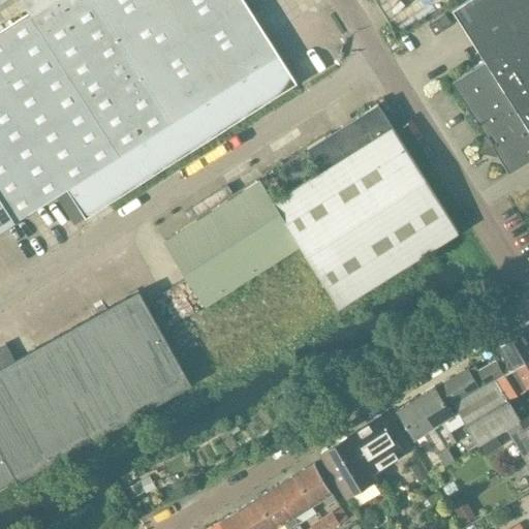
[(0,230),(58,194),(76,222),(87,216),(297,83),(244,0),(23,0),(32,14),(0,34),(0,230)]
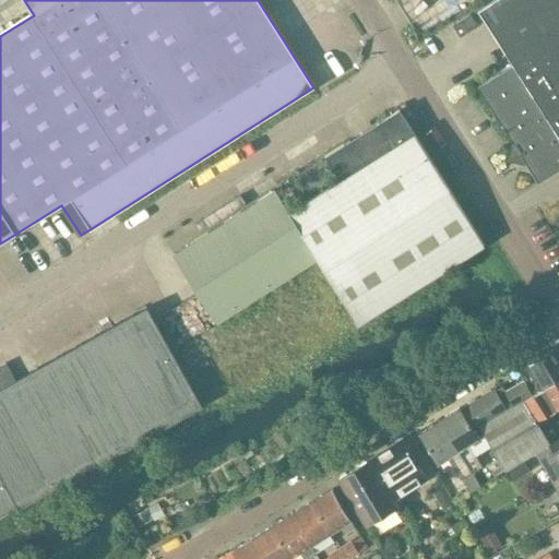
[(512,155),(525,158),(538,179),(558,166),(558,0),(490,0),(478,9),(513,63),(478,85),(514,142),(512,155)]
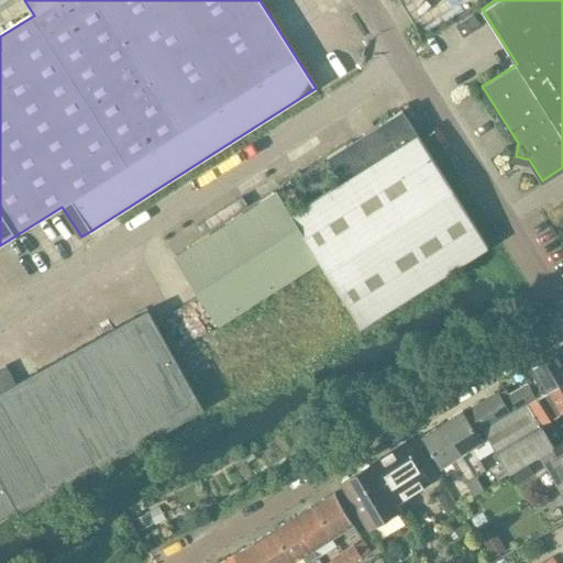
[(474,15),(456,26),(464,37),(481,26),(474,15)]
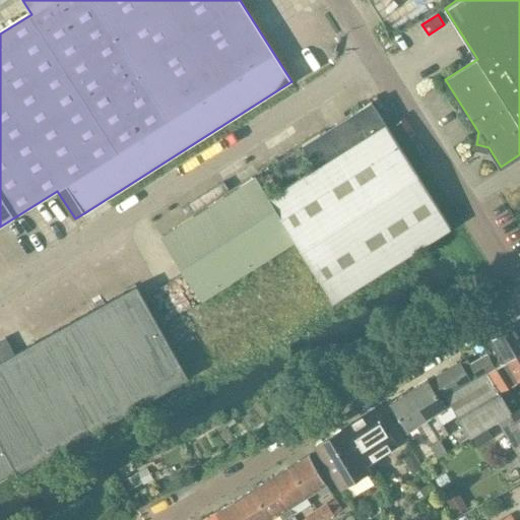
[(333,301),(450,226),(370,103),(303,145),(317,167),(267,198),(333,301)]
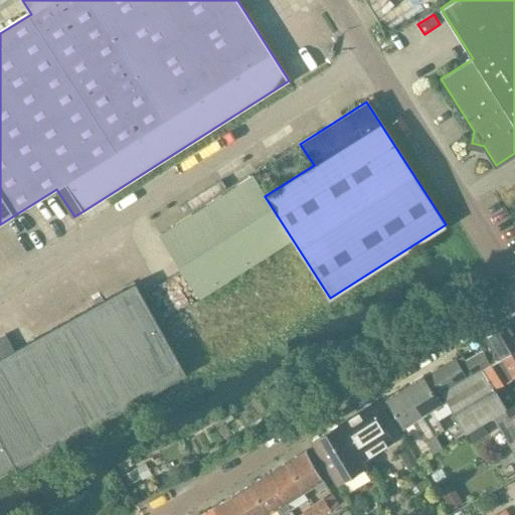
[(288,178),(309,165),(298,147),(277,161),(288,178)]
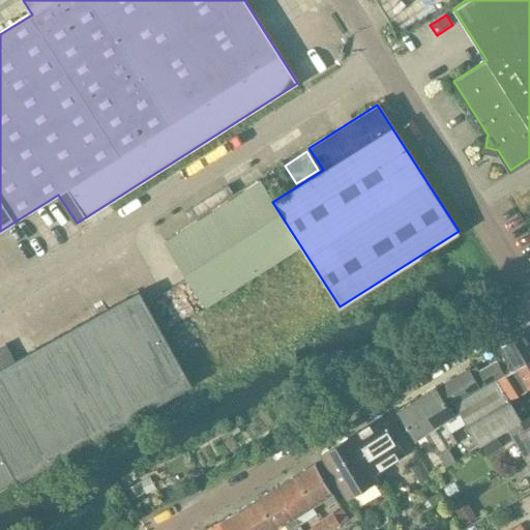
[(206,306),(300,245),(260,182),(165,243),(206,306)]
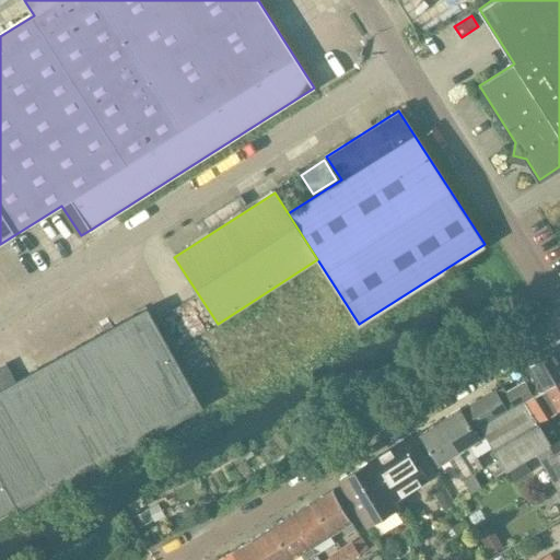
[(0,516),(200,406),(147,310),(16,382),(7,364),(0,368),(0,516)]
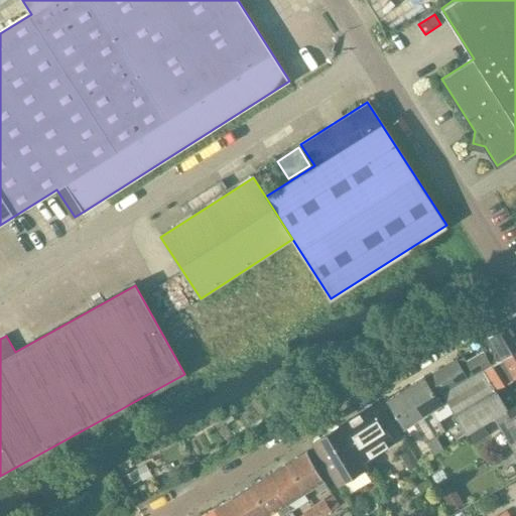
[(485,351),(467,361),(474,374),(484,368),(515,349),(515,334),(510,323),(479,341),(485,351)]
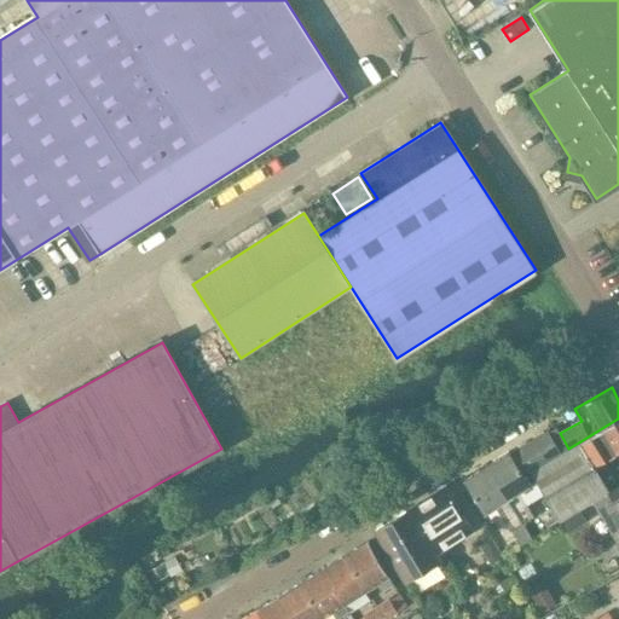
[(618,418),(580,441),(594,464),(618,449),(618,418)]
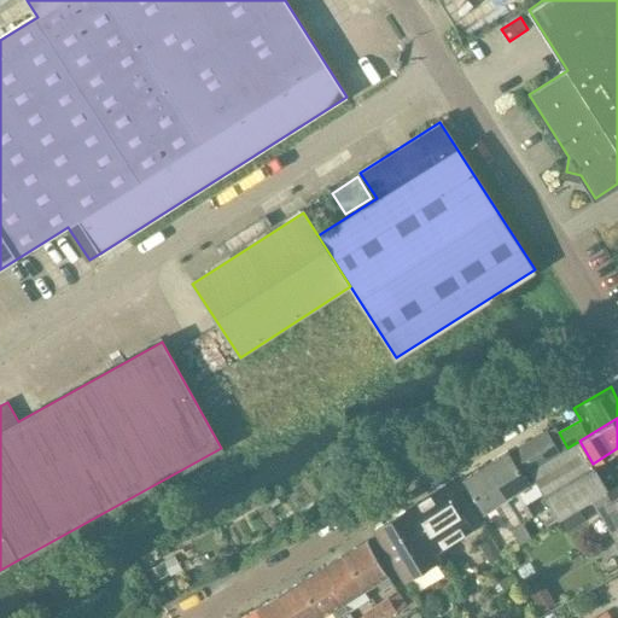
[(532,438),(547,460),(561,452),(547,429),(532,438)]
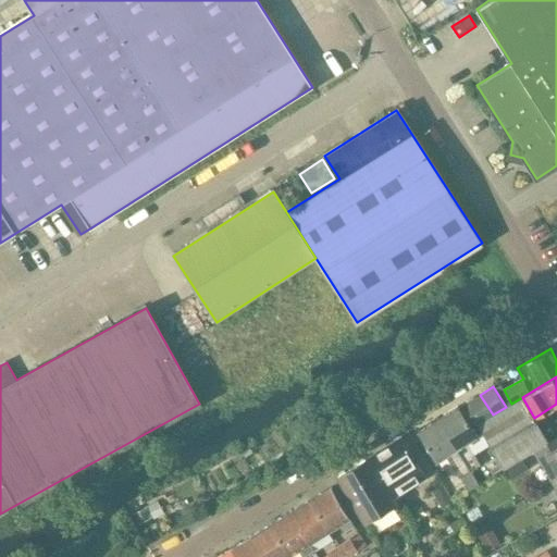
[(473,454),(490,444),(482,433),(477,423),(493,415),(480,395),(459,408),(459,407),(438,419),(470,470),(480,463),(473,454)]
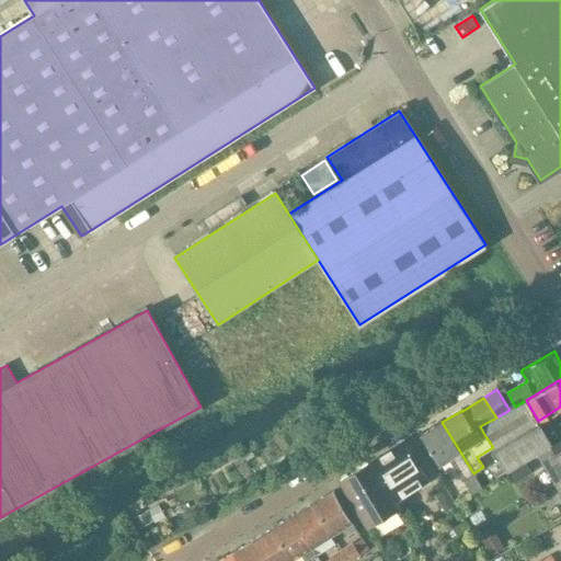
[(526,400),(515,407),(510,410),(496,418),(480,426),(485,436),(507,471),(552,445),(538,421),(526,400)]
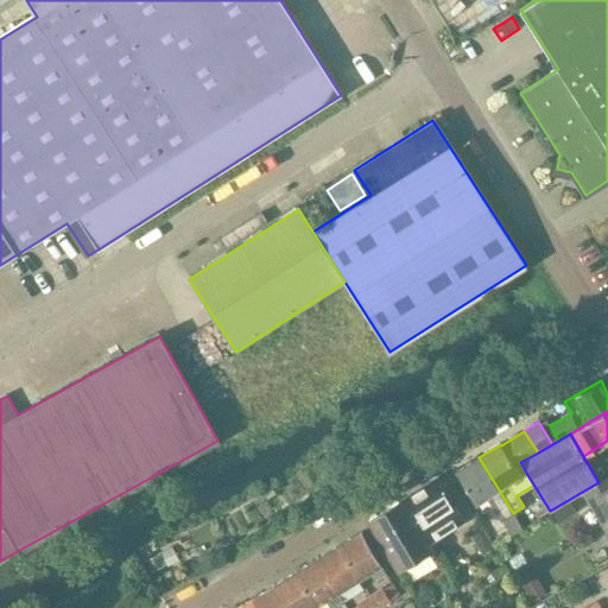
[(476,504),(486,498),(512,537),(523,530),(512,513),(513,513),(479,457),(456,472),(476,504)]
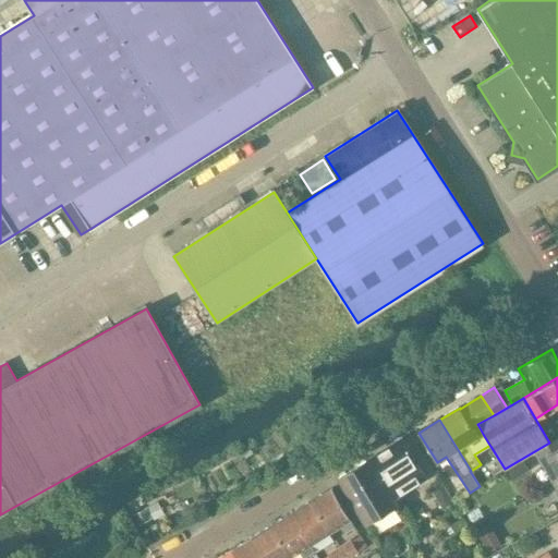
[(402,437),(371,457),(383,476),(395,496),(426,476),(414,457),(402,437)]
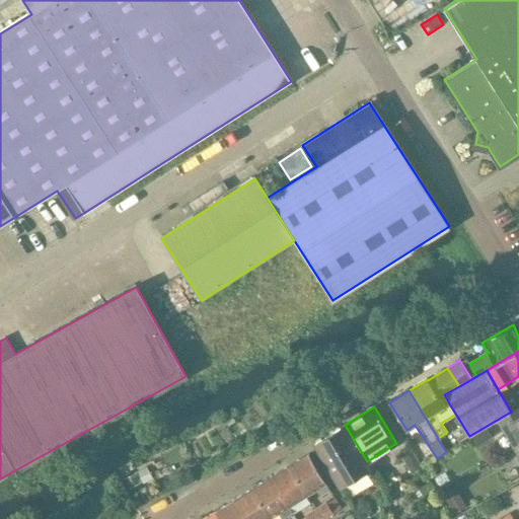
[(518,406),(497,420),(513,447),(518,443),(518,406)]
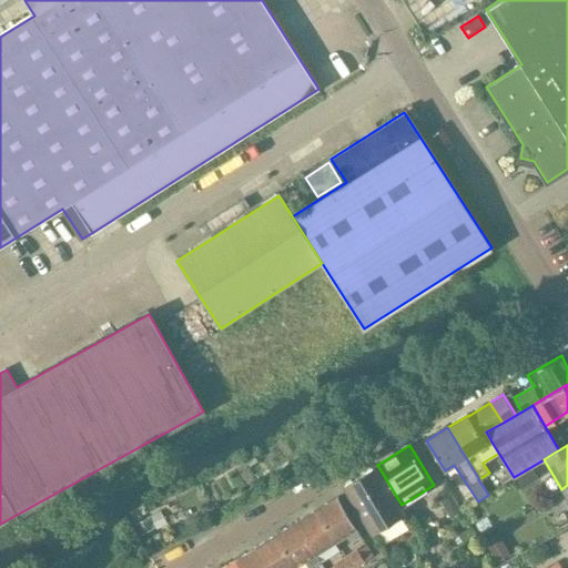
[(372,530),(392,518),(403,511),(393,495),(375,467),(344,486),(372,530)]
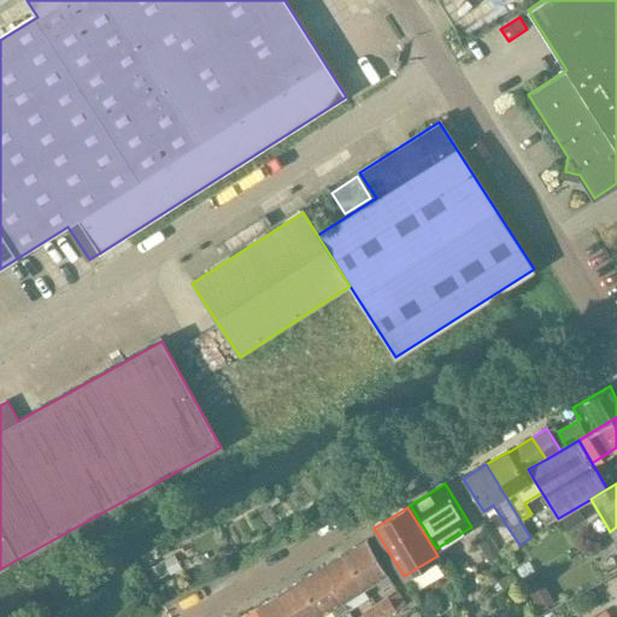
[(489,563),(503,556),(486,528),(474,535),(489,563)]
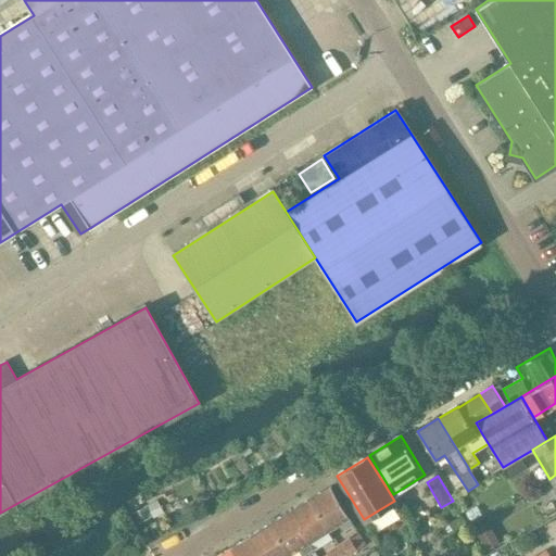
[(330,485),(308,498),(328,530),(338,523),(343,532),(354,525),(349,516),(330,485)]
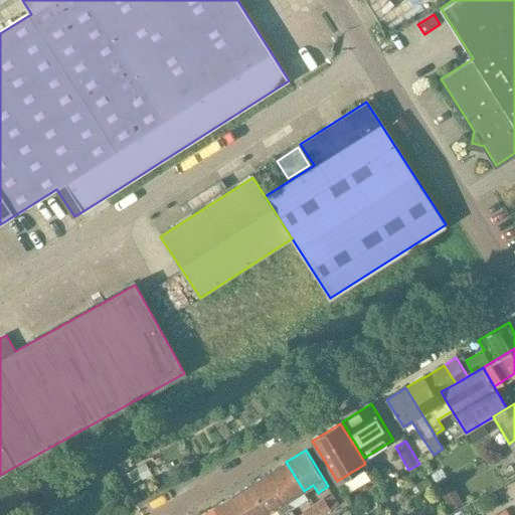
[(286,462),(268,473),(286,502),(287,501),(304,491),(286,462)]
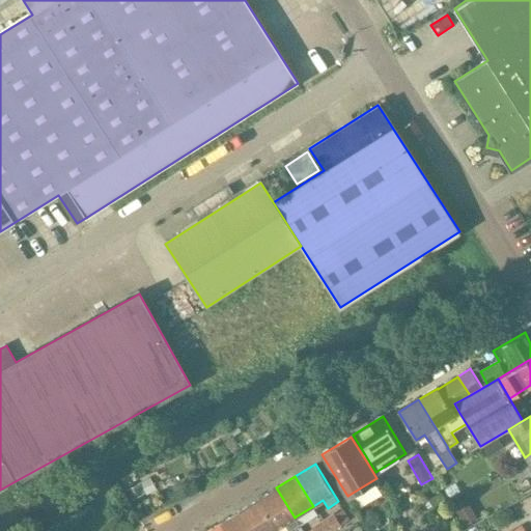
[(276,487),(257,499),(276,529),(285,523),(289,530),(299,525),(276,487)]
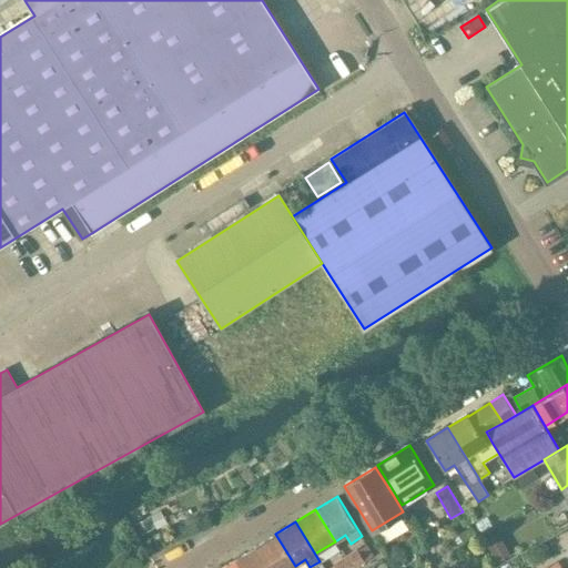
[(275,534),(256,546),(269,567),(291,567),(295,566),(275,534)]
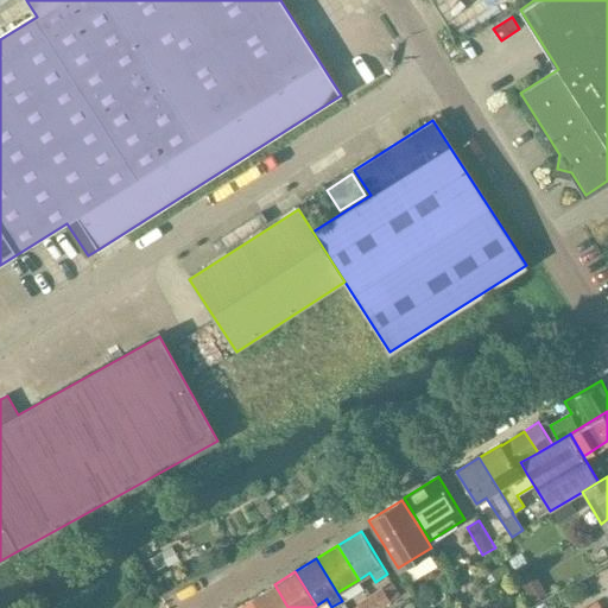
[(287,607),(274,584),(251,599),(255,607),(287,607)]
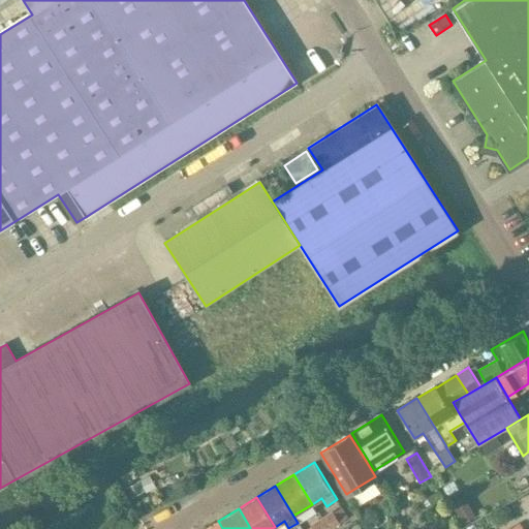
[(333,511),(321,519),(328,528),(332,528),(341,524),(333,511)]
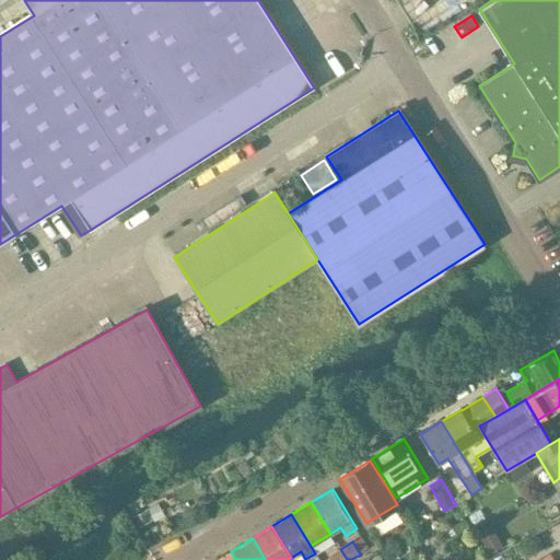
[(347,559),(340,549),(328,556),(330,559),(347,559)]
